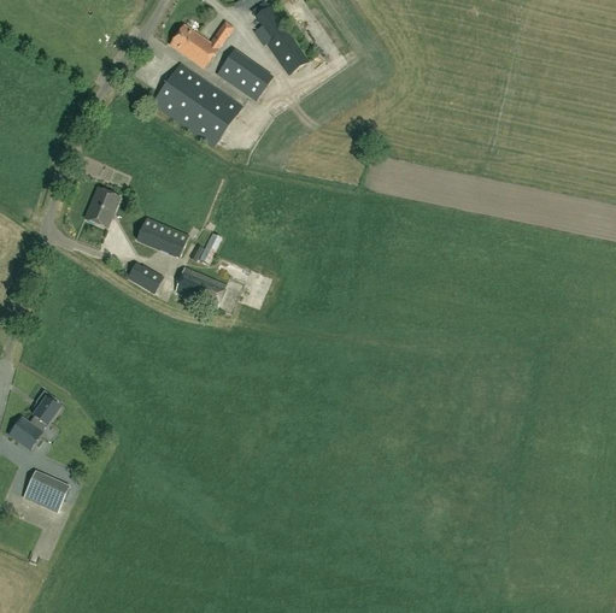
[(269,4),(254,15),(260,24),(253,29),(263,43),(267,41),(288,72),(308,59),(286,28),(269,4)]
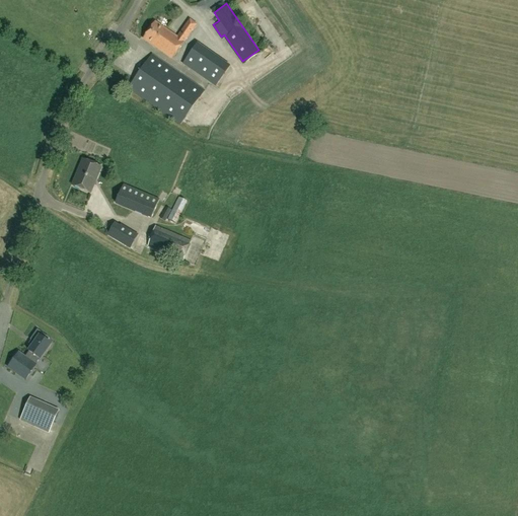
[(171,56),(196,21),(189,16),(176,34),(154,19),(142,35),(171,56)]
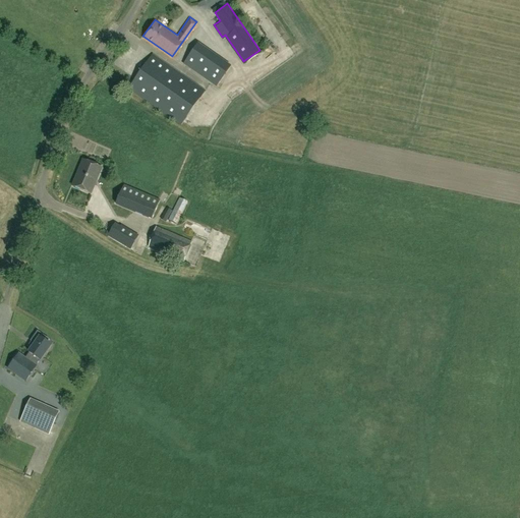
[(260,17),(255,19),(261,30),(265,27),(260,17)]
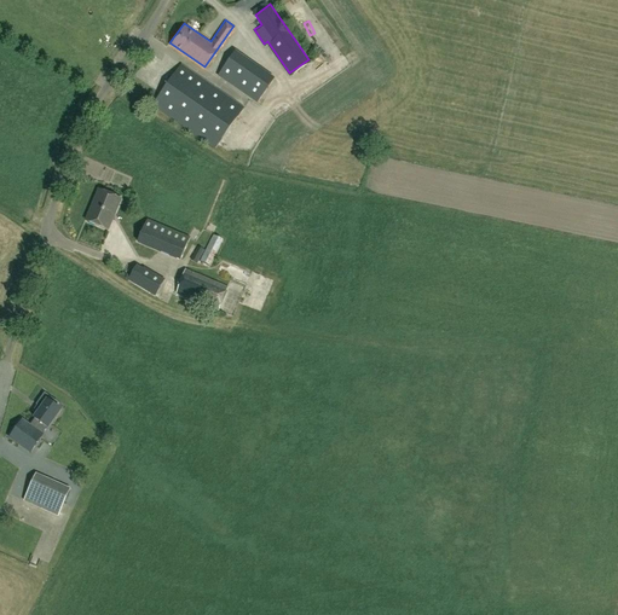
[(256,100),(273,75),(235,47),(217,73),(256,100)]
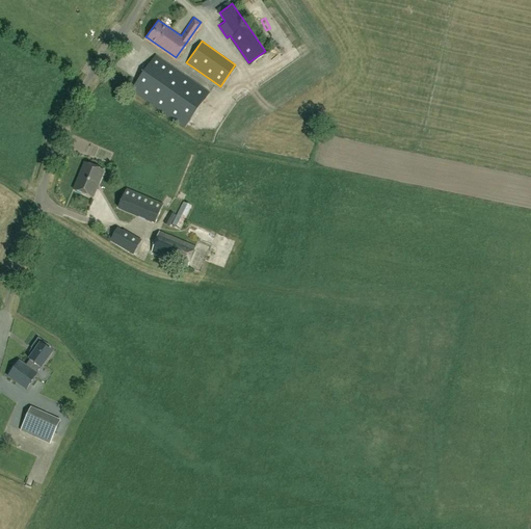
[(184,125),(208,90),(155,53),(131,87),(184,125)]
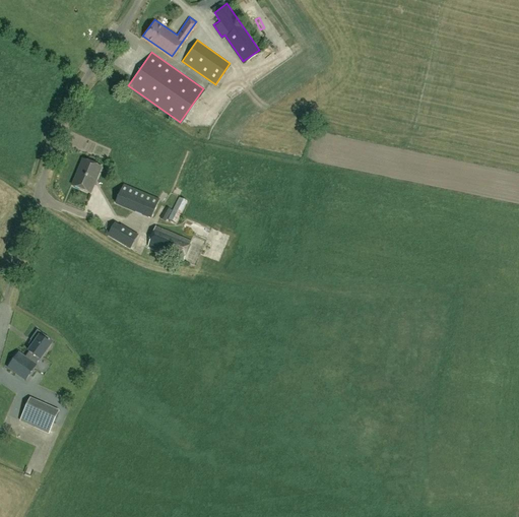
[(89,191),(101,165),(82,157),(72,183),(89,191)]
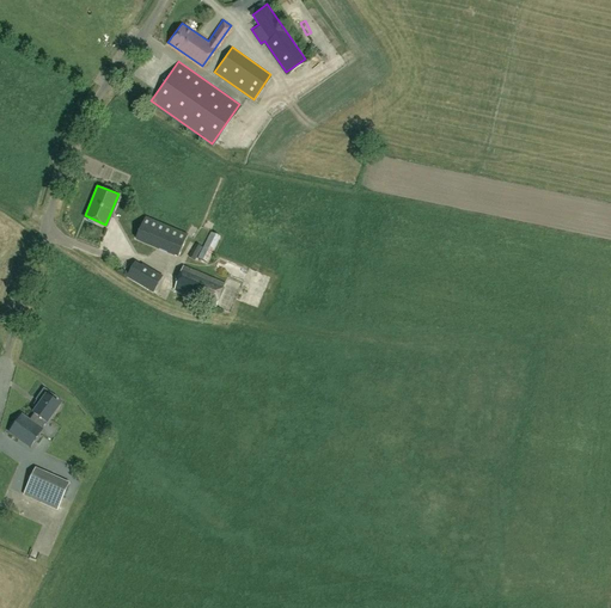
[(177,255),(187,232),(145,214),(134,238),(177,255)]
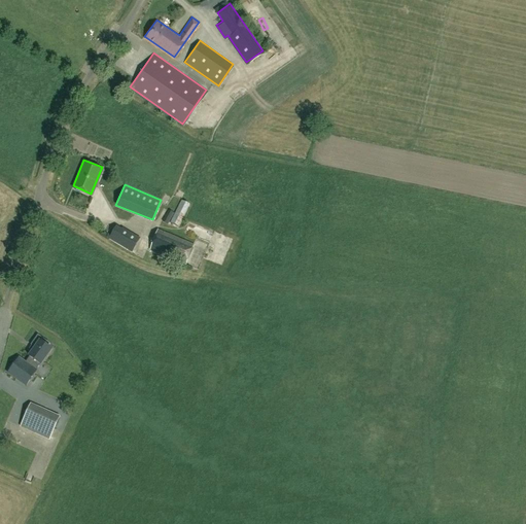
[(178,223),(188,202),(180,198),(169,219),(178,223)]
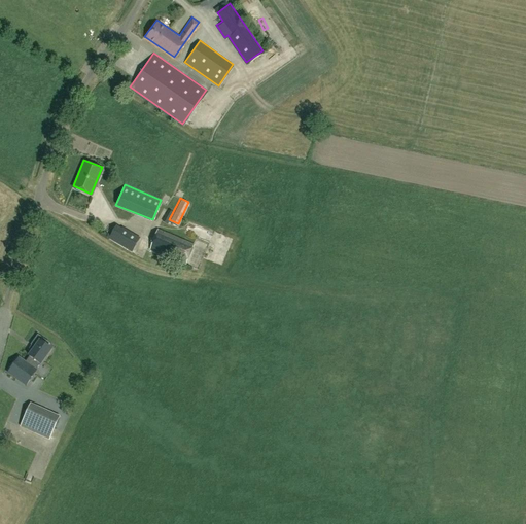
[(131,249),(139,237),(121,225),(120,228),(115,224),(109,235),(114,238),(114,239),(131,249)]
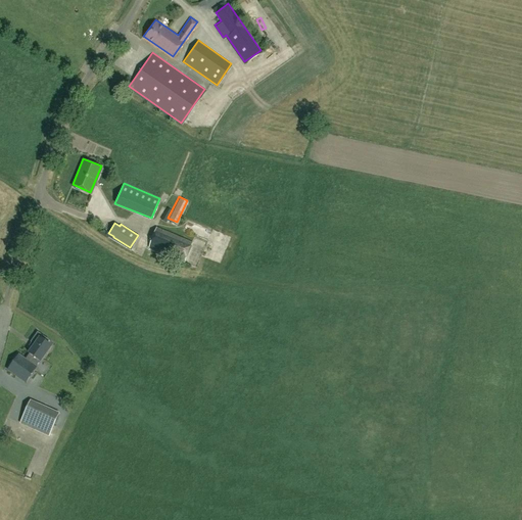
[(184,261),(192,241),(155,226),(147,246),(184,261)]
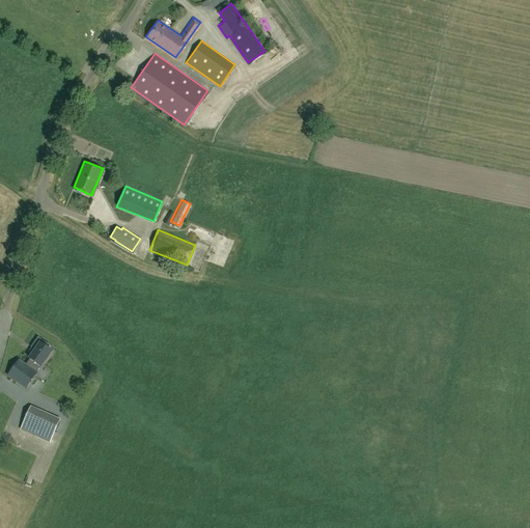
[(37,336),(30,346),(32,348),(30,350),(32,352),(28,357),(29,358),(25,363),(18,359),(7,373),(16,380),(20,373),(29,380),(35,371),(35,370),(39,364),(40,365),(51,350),(47,346),(49,343),(37,336)]
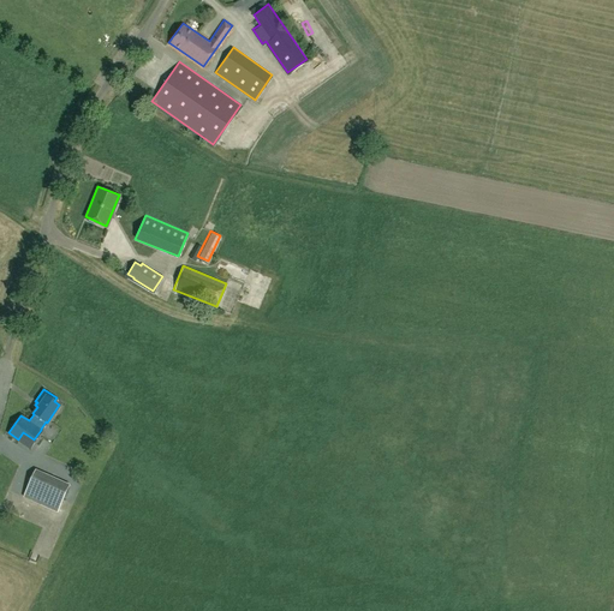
[(58,510),(69,483),(35,468),(30,479),(23,495),(58,510)]
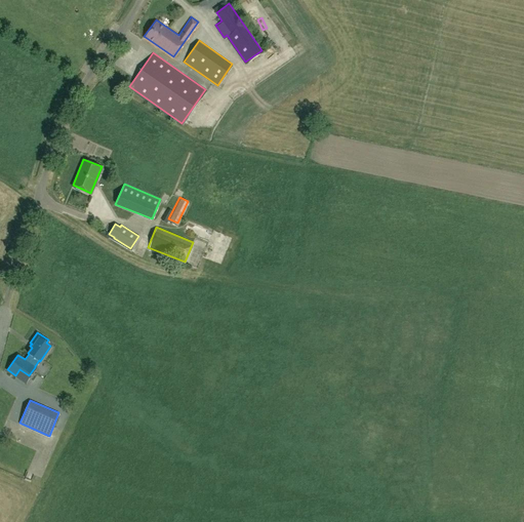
All buildings are outlined.
